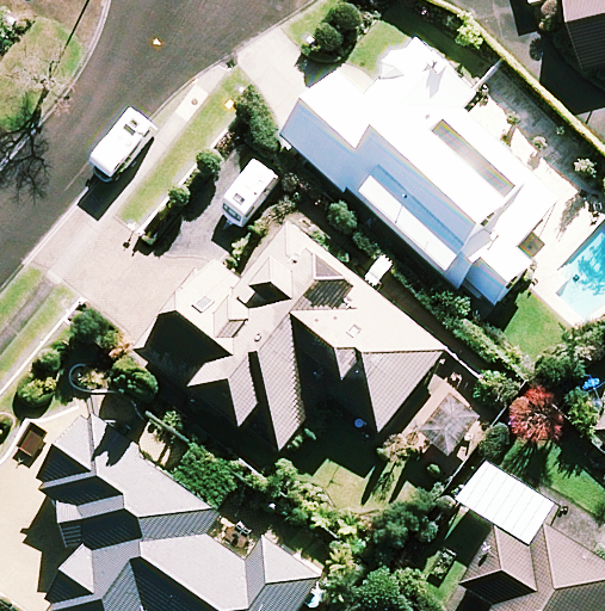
[(604,0),(565,0),(581,71),(604,65),(604,0)]
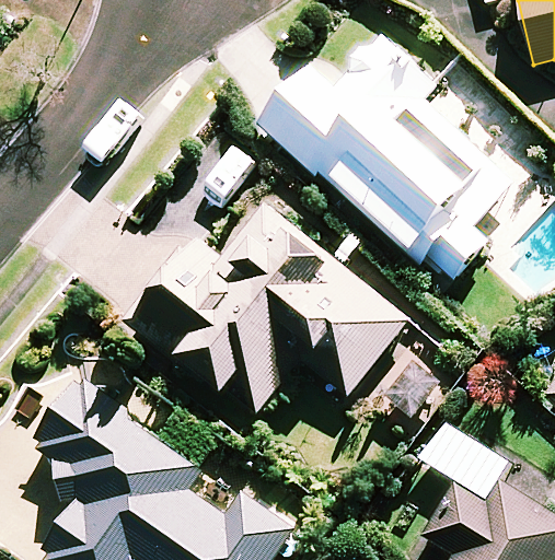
[(432,78),(379,34),(334,89),(304,65),(257,123),(450,280),(485,237),(473,228),(503,190),(461,156),(472,142),(417,96),(432,78)]
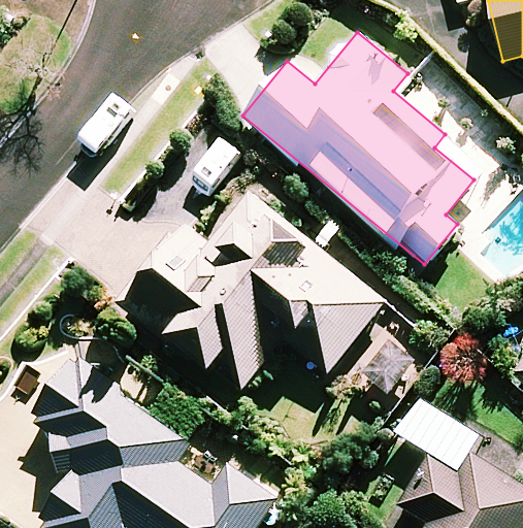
[(386,300),(252,194),(182,283),(155,262),(121,305),(174,348),(180,341),(240,390),(283,337),(328,372),(386,300)]
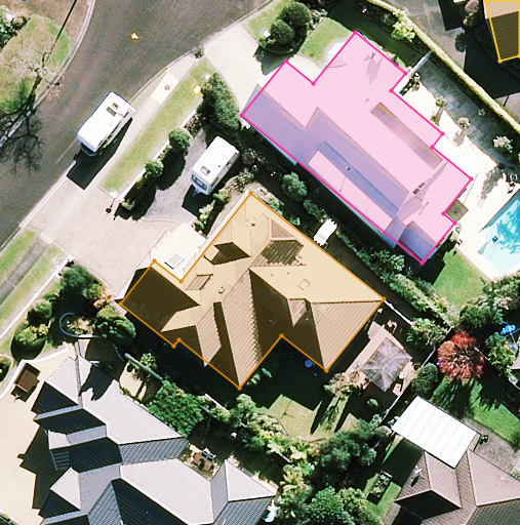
[(519,355),(507,371),(519,382),(519,355)]
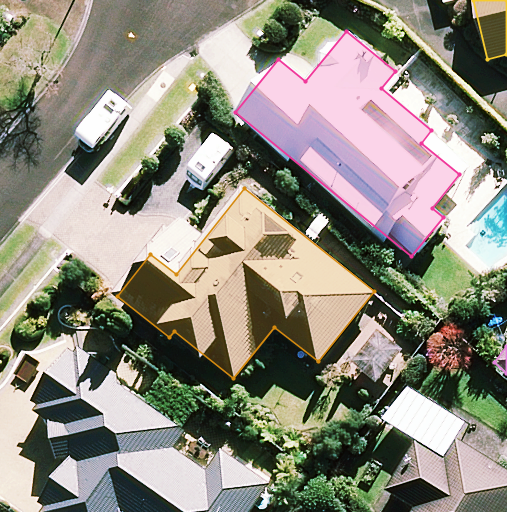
[(183,429),(70,347),(34,396),(49,407),(47,419),(66,464),(34,509),(38,511),(248,511),(269,483),(218,446),(201,470),(170,447),(183,429)]
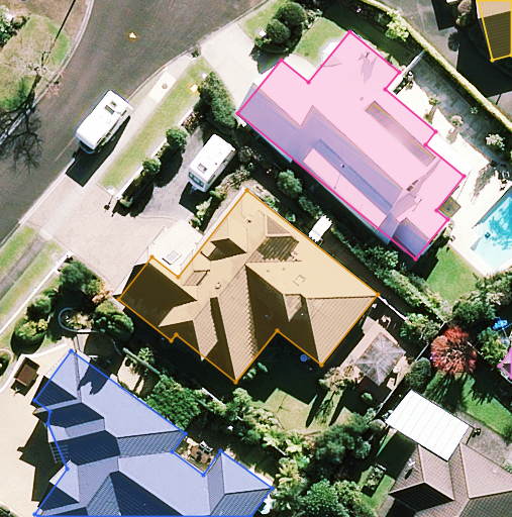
[(511,473),(501,466),(461,438),(444,462),(419,445),(389,491),(418,511),(414,516),(511,516),(511,473)]
